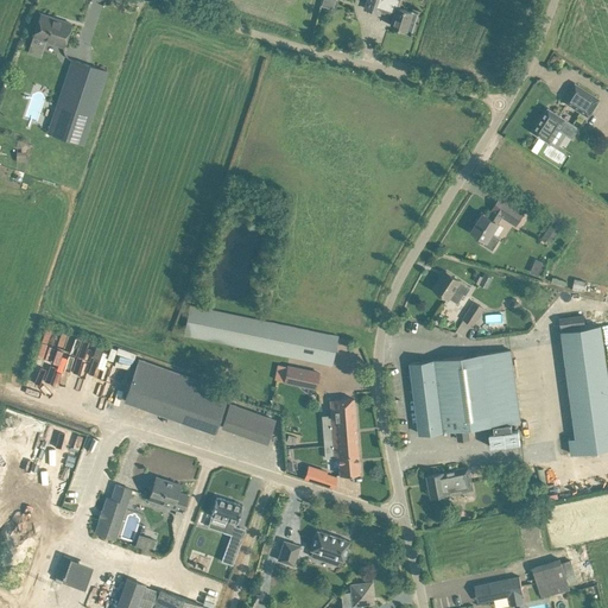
[(367,0),(365,7),(381,13),(381,12),(394,16),(392,25),(400,29),(400,31),(411,35),(411,33),(415,23),(413,21),(417,12),(411,11),(399,7),(401,0),(367,0)]
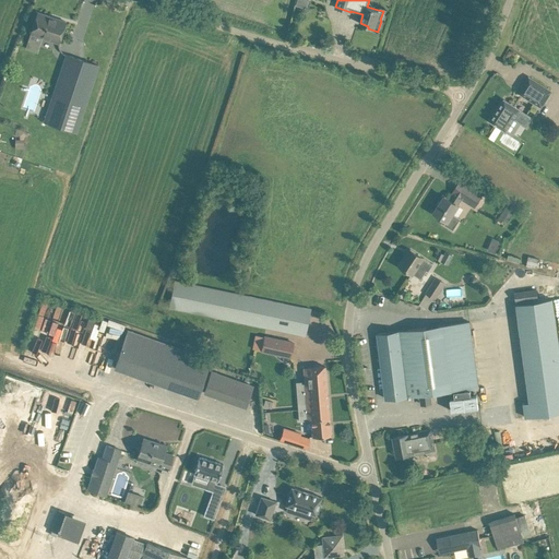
[(31,33),(59,43),(66,21),(37,12),(31,33)]
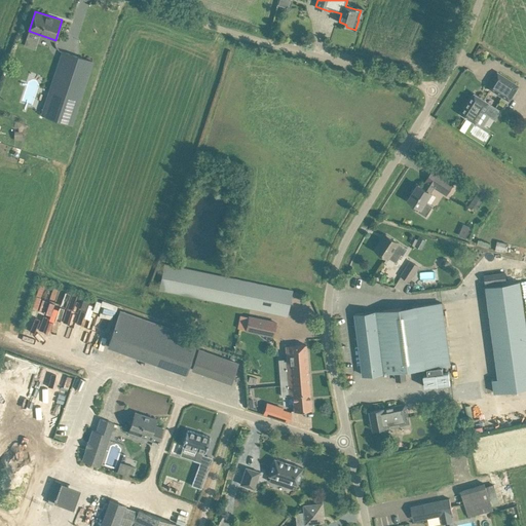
[(41,114),(72,124),(92,62),(62,51),(41,114)]
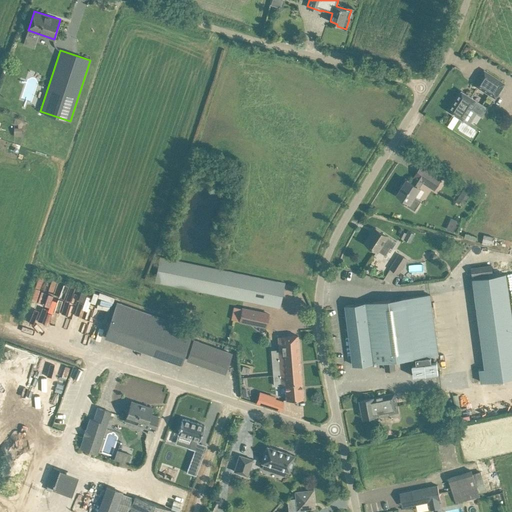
[(475,85),(496,98),(505,83),(484,70),(475,85)]
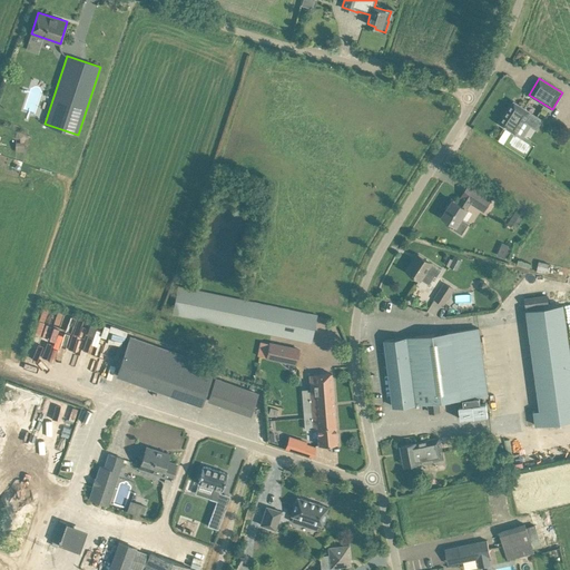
[(523,121),(537,129),(542,119),(530,111),(514,101),(500,124),(516,134),(523,121)]
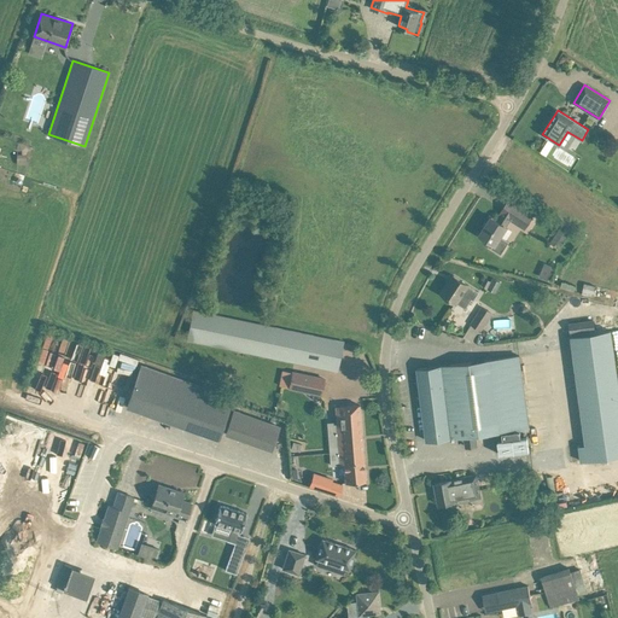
[(543,146),(540,152),(547,156),(551,150),(543,146)]
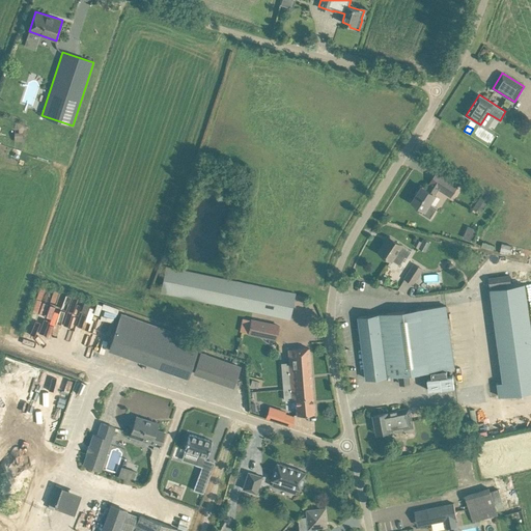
[(413,201),(424,208),(422,213),(430,218),(437,207),(429,202),(436,194),(435,194),(438,188),(450,196),(458,185),(438,171),(430,183),(431,184),(427,189),(422,186),(413,201)]
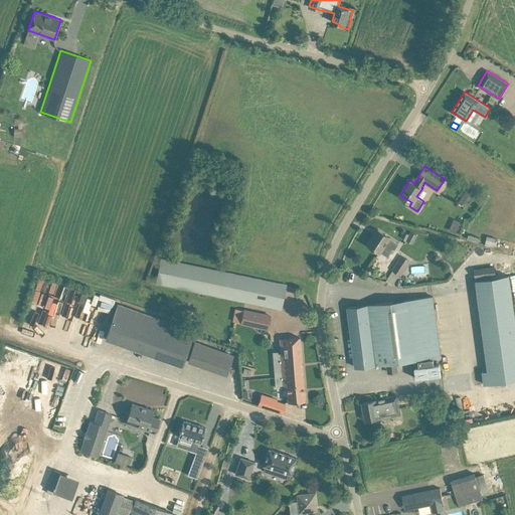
[(459,202),(466,206),(474,192),(468,188),(459,202)]
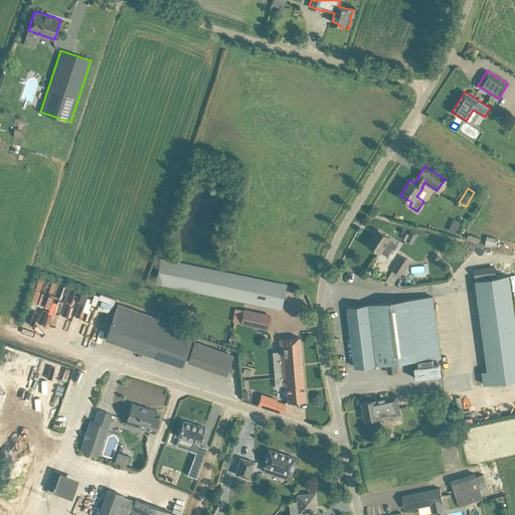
[(454,219),(449,230),(457,233),(462,222),(454,219)]
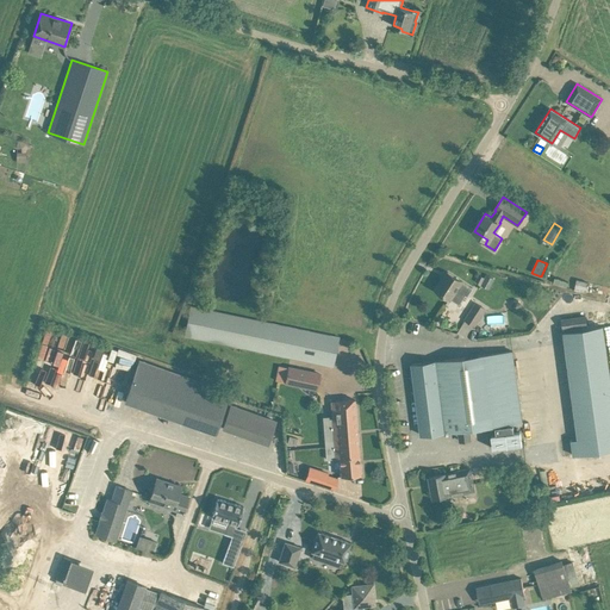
[(462,280),(448,272),(436,290),(450,298),(459,304),(465,294),(467,296),(473,287),(462,280)]
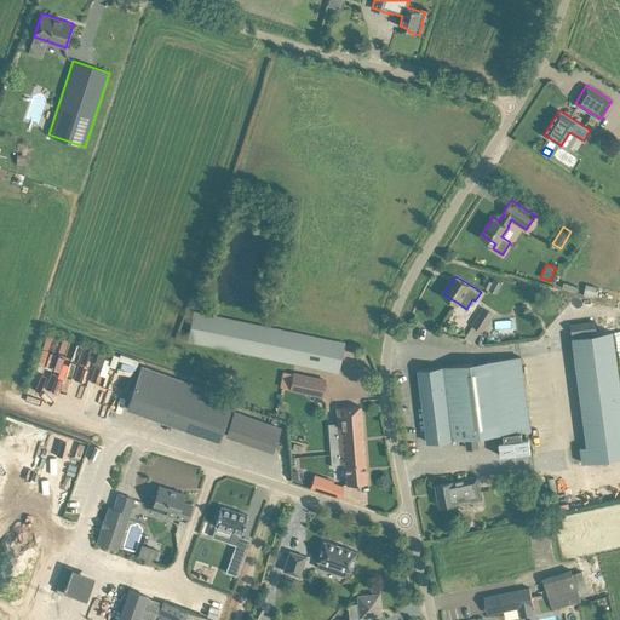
[(483,286),(491,290),(497,293),(501,282),(495,280),(494,282),(487,279),(483,286)]
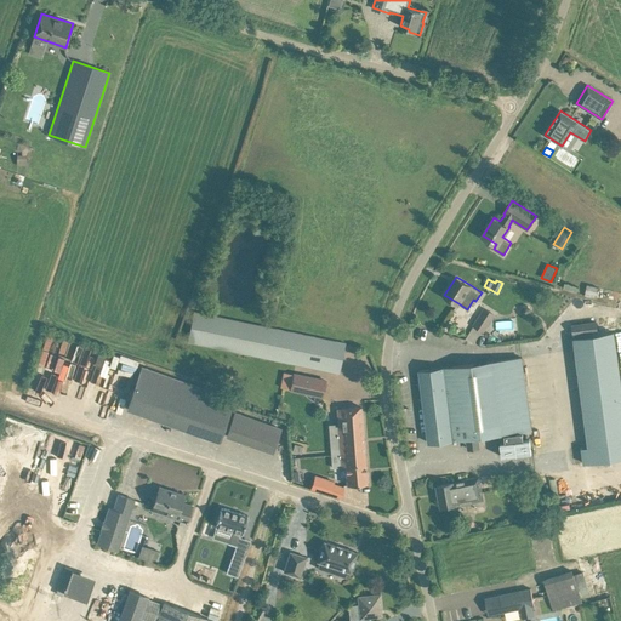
[(564,283),(563,288),(576,292),(579,288),(564,283)]
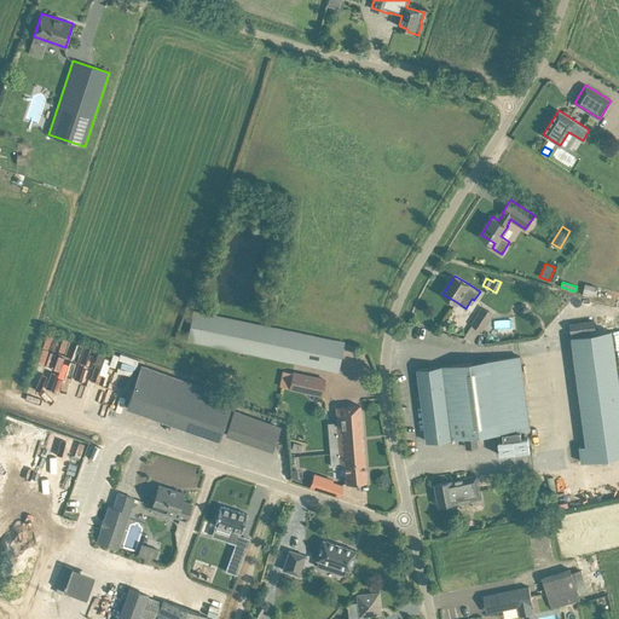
[(596,288),(584,285),(582,294),(594,296),(596,288)]
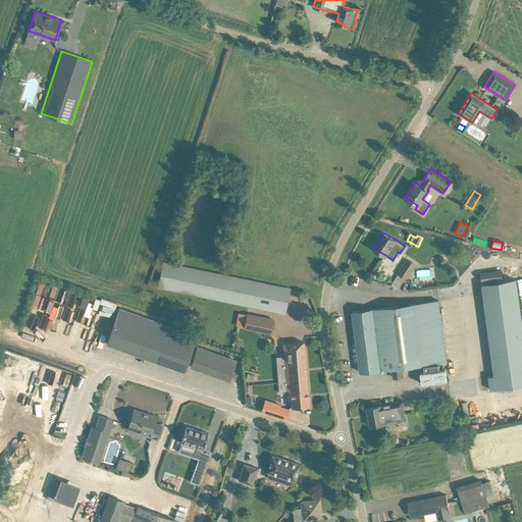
[(398,271),(407,277),(416,263),(407,257),(398,271)]
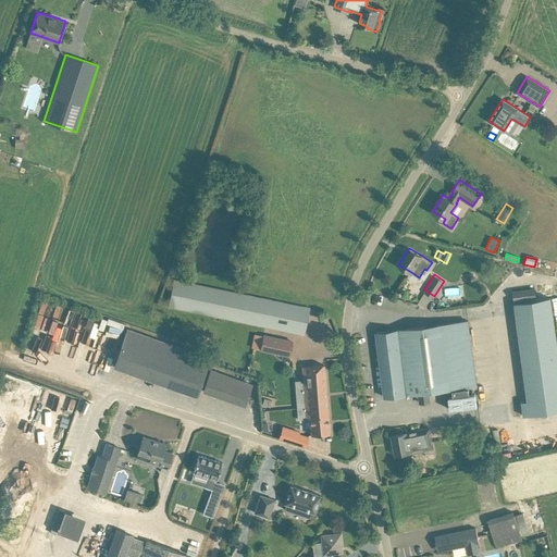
[(309,308),(174,280),(169,306),(304,334),(309,308)]
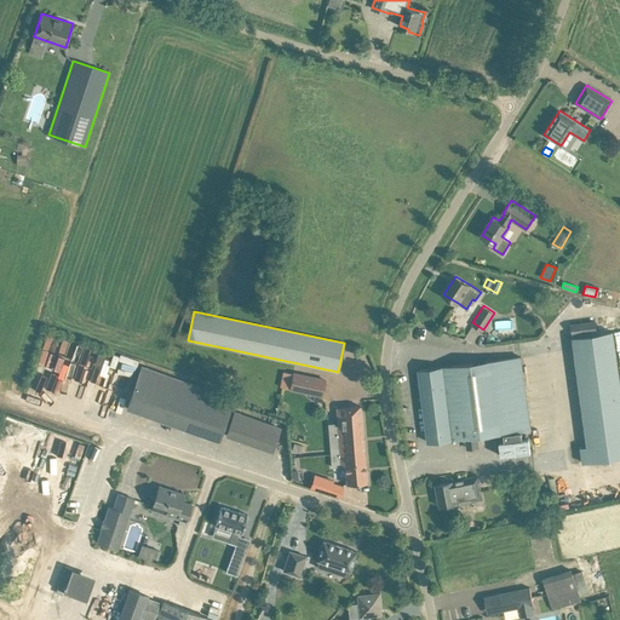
[(596,320),(570,323),(572,334),(597,332),(596,320)]
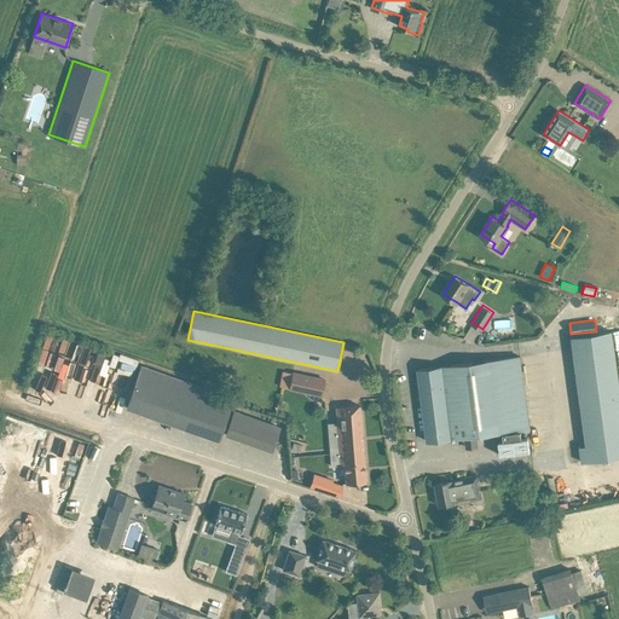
[(618,457),(618,382),(612,331),(572,336),(588,445),(580,446),(583,462),(618,457)]
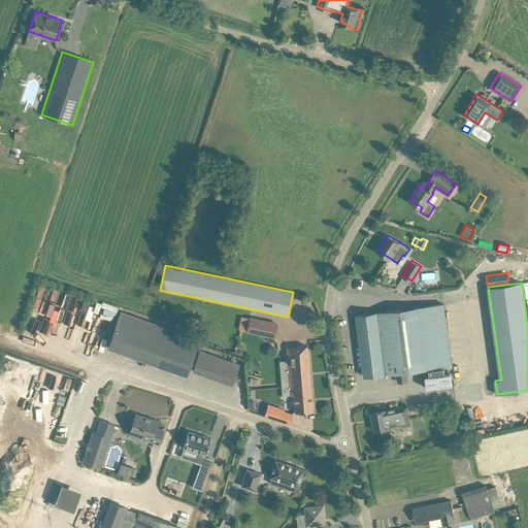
[(103,301),(101,306),(118,310),(119,305),(103,301)]
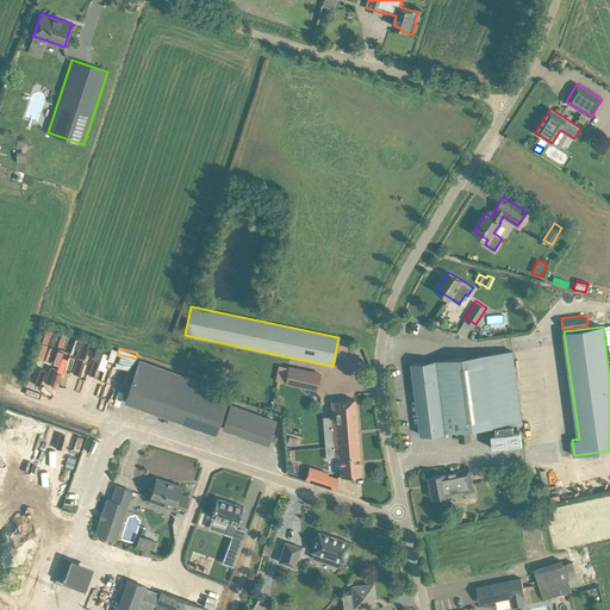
[(522,422),(511,350),(412,363),(421,435),(454,430),(454,431),(459,435),(460,435),(460,441),(471,440),(470,429),(522,422)]
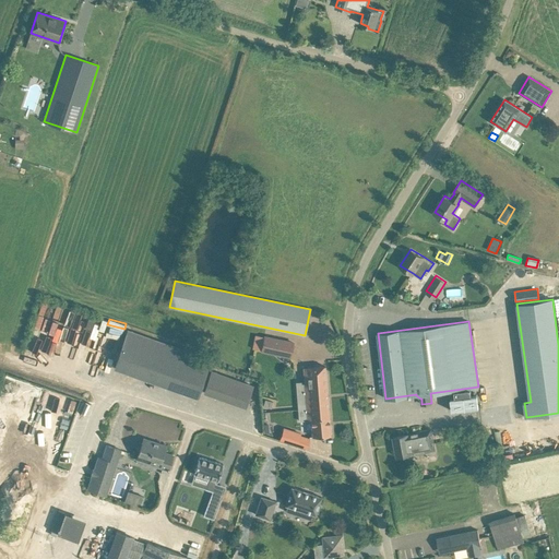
[(197,396),(210,359),(128,330),(115,367),(197,396)]
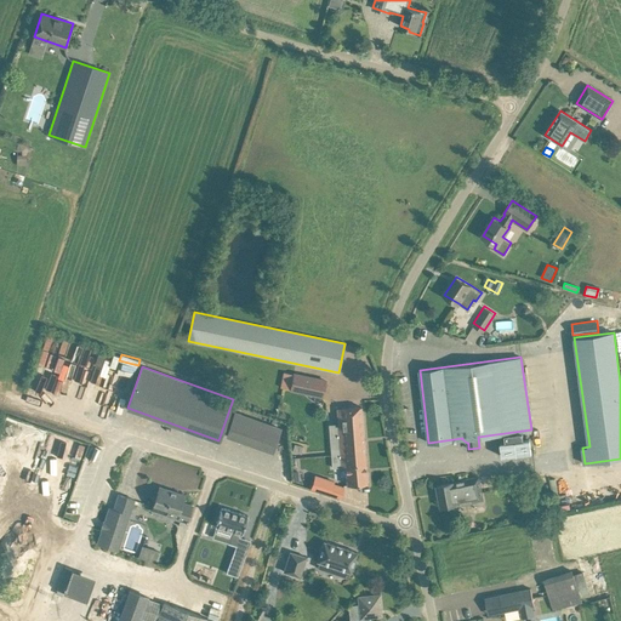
[(328,379),(294,372),(290,389),(323,397),(328,379)]
